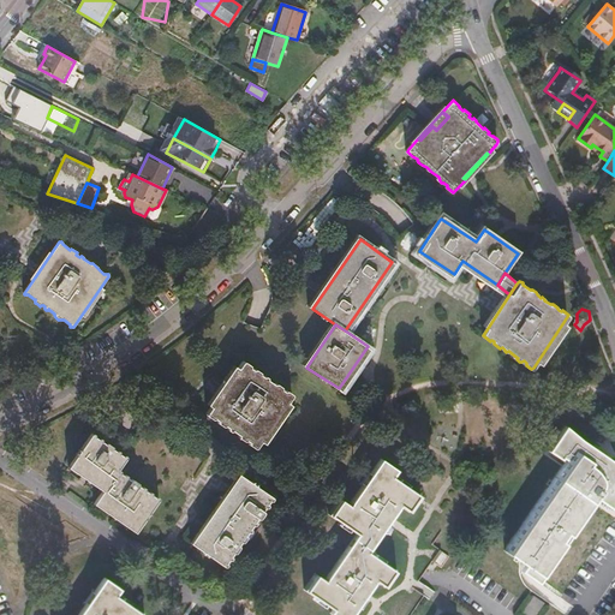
[(250,365),(244,362),(208,415),(214,419),(216,418),(219,419),(219,423),(225,427),(227,425),(228,427),(228,430),(230,431),(233,430),(240,435),(240,439),(245,441),(248,440),(250,442),(251,446),(257,449),(293,395),(286,390),(286,392),(282,389),(282,388),(276,383),(275,384),(268,380),(268,377),(267,376),(266,377),(262,375),(261,372),(256,369),(254,369),(251,368),(250,365)]
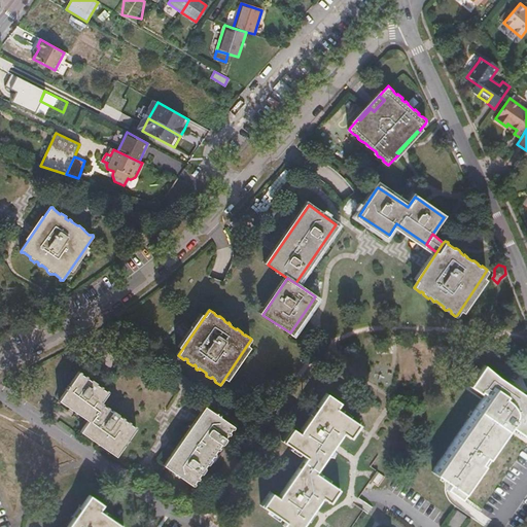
[(449,490),(464,500),(511,431),(525,441),(526,437),(526,394),(499,376),(486,364),(470,386),(485,396),(433,472),(452,485),(449,490)]
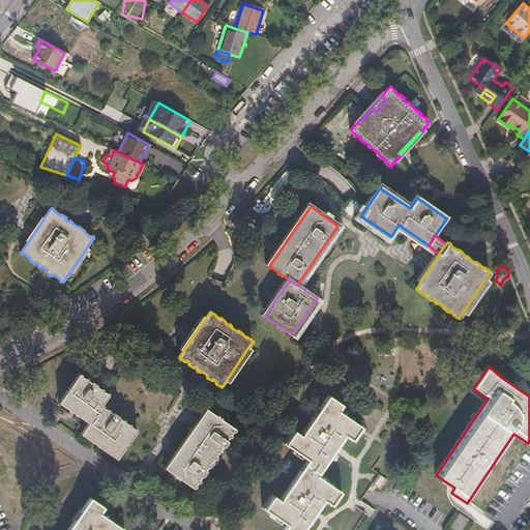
[(62,400),(74,407),(105,407),(106,407),(104,403),(110,392),(110,391),(105,391),(105,389),(104,388),(102,387),(101,387),(100,388),(99,387),(98,386),(98,385),(97,384),(87,377),(85,377),(83,376),(83,374),(83,373),(82,373),(80,374),(62,400)]
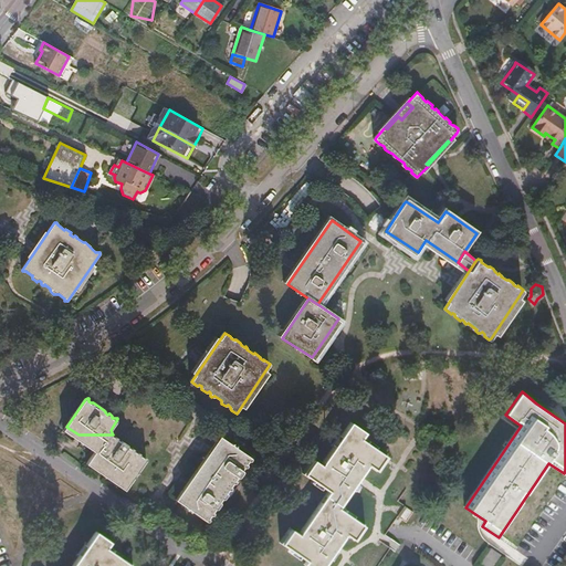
[(366,432),(353,423),(323,465),(315,461),(306,474),(331,491),(301,534),(293,530),(284,543),(308,559),(306,563),(310,565),(324,565),(347,533),(354,537),(364,524),(339,506),(369,464),(376,470),(385,456),(362,438),(366,432)]
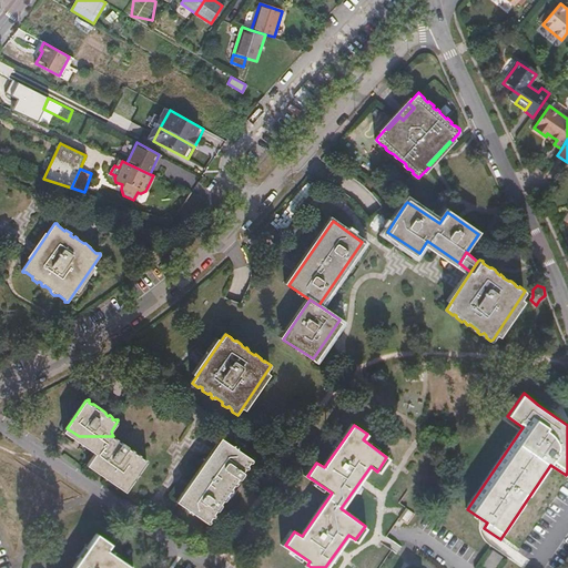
[(112,436),(79,436),(98,450),(90,463),(128,489),(149,460),(149,459),(148,457),(145,458),(144,458),(142,457),(142,455),(142,454),(141,454),(139,454),(138,454),(135,453),(135,450),(134,449),(133,449),(131,449),(130,449),(130,448),(130,447),(130,446),(125,443),(123,442),(121,443),(119,442),(119,438),(118,437),(117,437),(115,438),(114,437),(113,436),(112,436)]
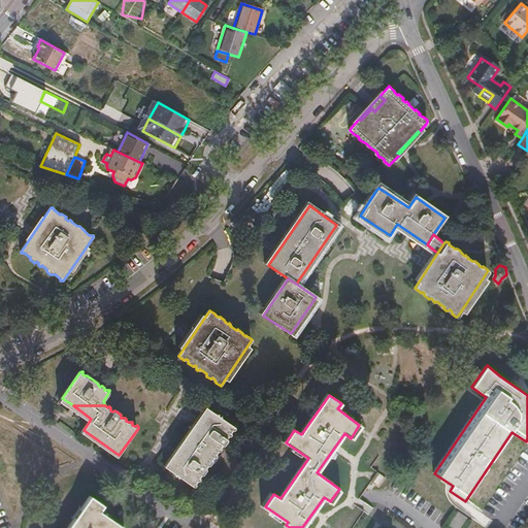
[(168,468),(194,487),(195,486),(196,485),(196,483),(197,481),(198,481),(199,481),(200,480),(200,479),(199,476),(201,474),(202,474),(203,474),(205,472),(206,469),(206,468),(206,467),(207,465),(208,465),(209,464),(212,461),(212,460),(211,459),(213,457),(215,457),(216,457),(217,456),(216,454),(216,453),(218,451),(219,451),(220,451),(221,450),(221,449),(221,448),(221,447),(221,446),(223,446),(224,444),(225,442),(227,440),(227,438),(227,437),(228,436),(228,435),(230,435),(231,434),(231,432),(232,429),(233,429),(234,429),(235,428),(234,427),(234,426),(208,408),(168,468)]
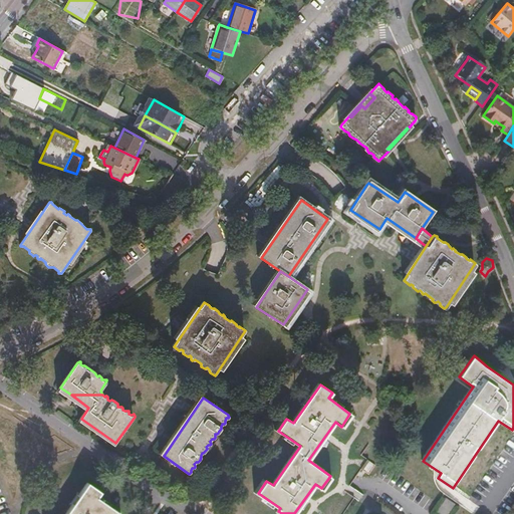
[(100,492),(88,484),(67,513),(118,513),(119,513),(97,498),(100,492)]
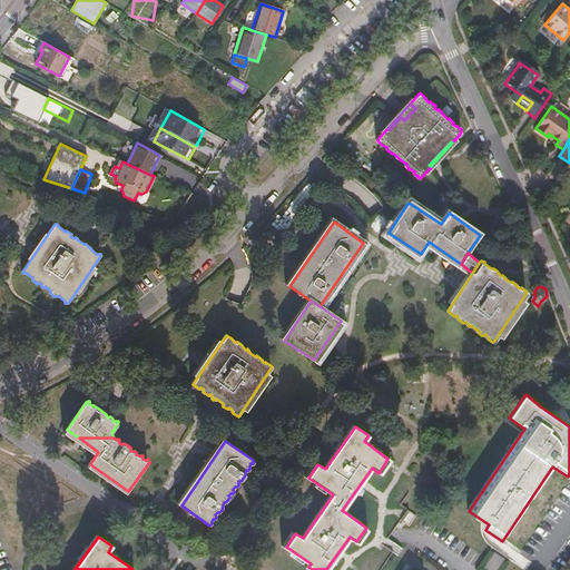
[(499,569),(507,560),(497,553),(484,569),(487,569),(499,569)]
